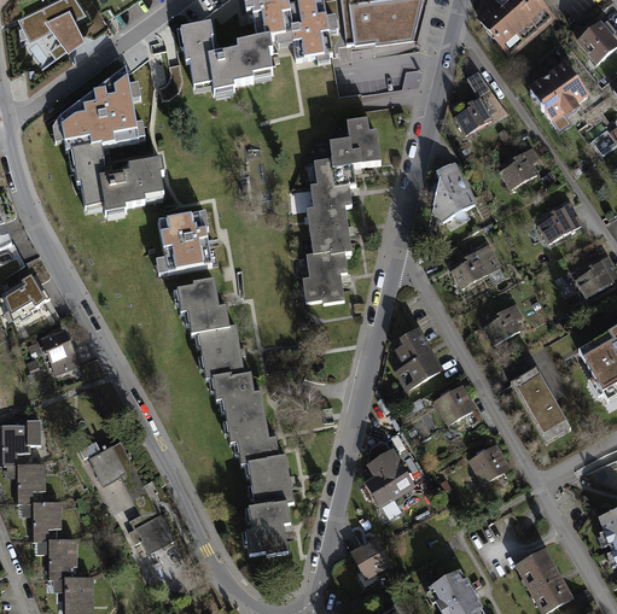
[(87,11),(80,0),(47,0),(17,15),(29,40),(52,29),(68,50),(86,36),(76,17),(87,11)]
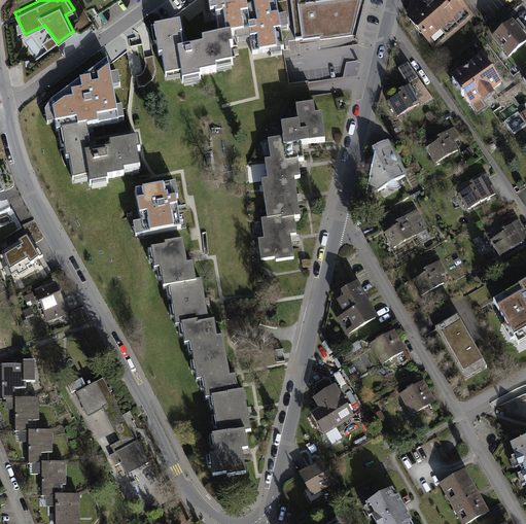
[(218,36),(226,35),(237,33),(238,40),(251,38),(253,51),(281,46),(278,30),(286,29),(284,15),(277,16),(274,2),(238,8),(237,0),(207,0),(209,11),(214,11),(218,36)]
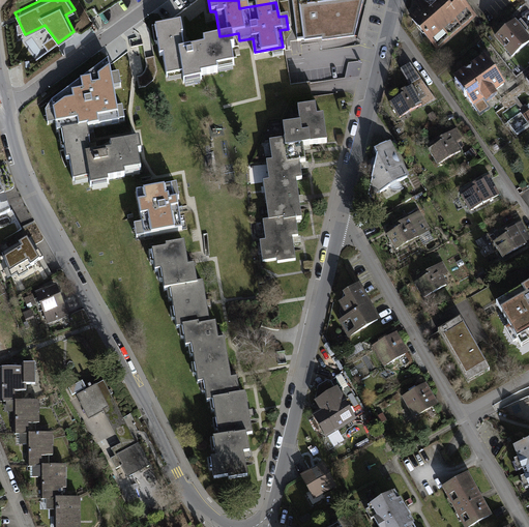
[(297,0),(302,38),(321,36),(321,39),(353,35),(361,0),(297,0)]
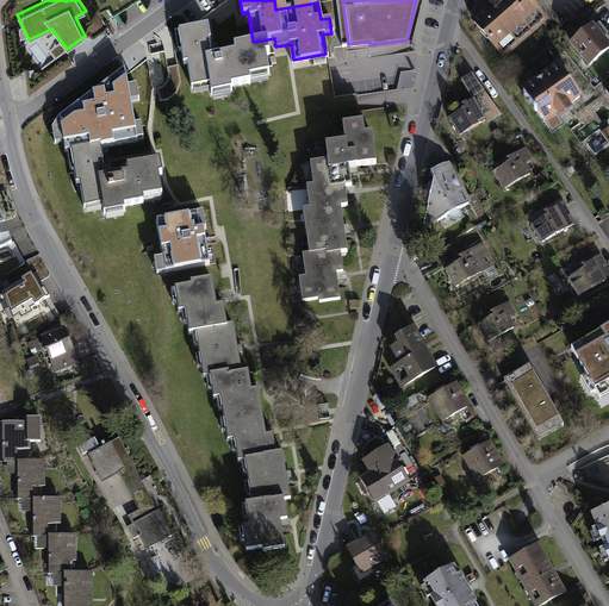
[(480,10),(470,18),(503,57),(548,19),(533,0),(473,0),(480,10)]
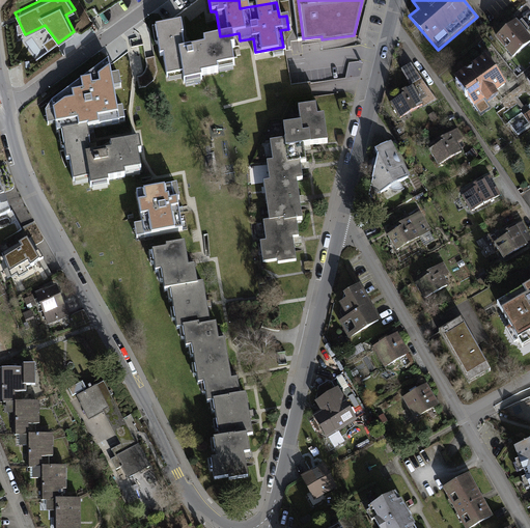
[(529,35),(517,20),(496,36),(512,58),(529,43),(529,35)]
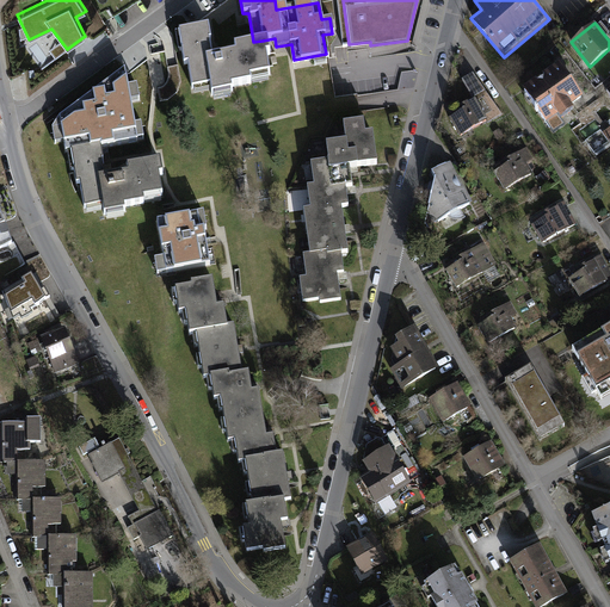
[(205,24),(174,30),(180,63),(185,62),(189,87),(208,85),(209,93),(228,91),(228,86),(247,84),(247,78),(266,74),(263,54),(265,54),(263,41),(253,42),(232,45),(233,53),(209,56),(207,41),(209,39),(205,24)]
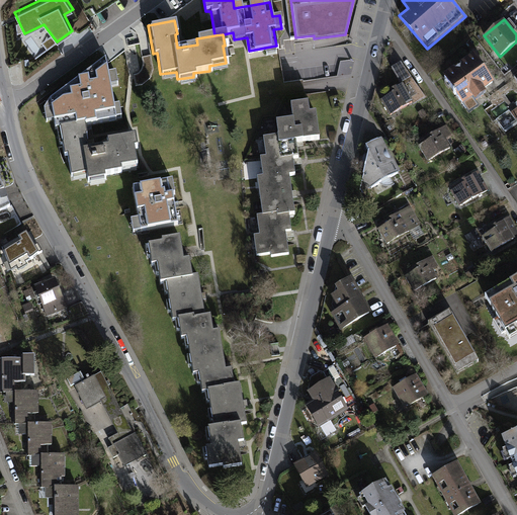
[(474,54),(442,76),(462,104),(472,97),(476,101),(487,93),(485,89),(494,83),(474,54)]
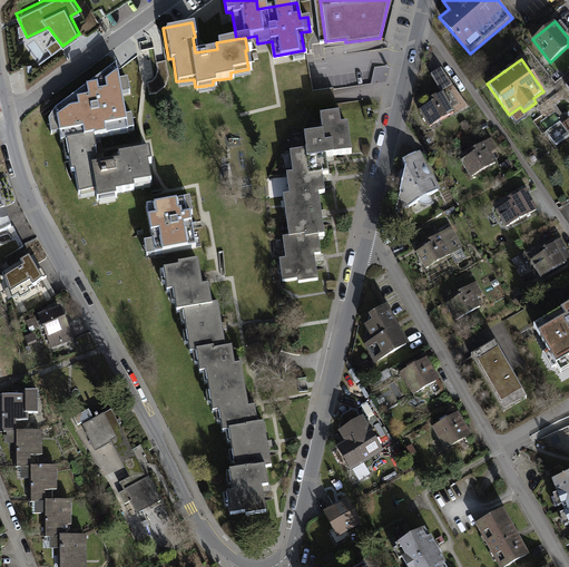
[(64,140),(92,135),(127,128),(115,60),(54,105),(60,140),(64,140)]
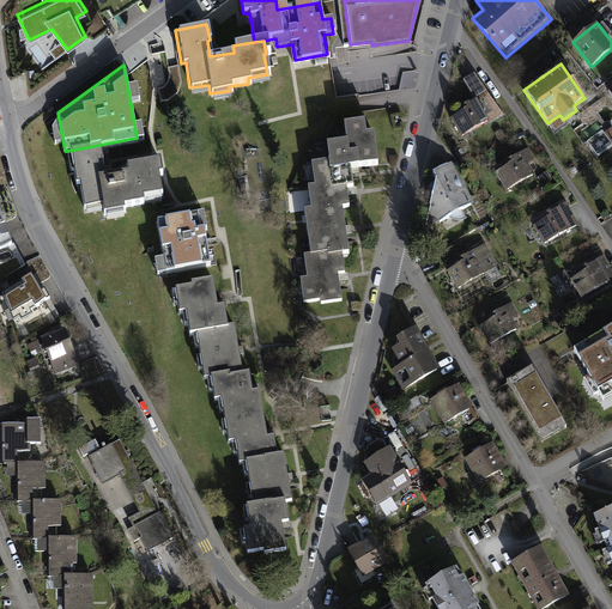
[(449,116),(460,135),(486,120),(489,122),(503,113),(473,72),(462,79),(474,97),(450,110),(453,115),(449,116)]
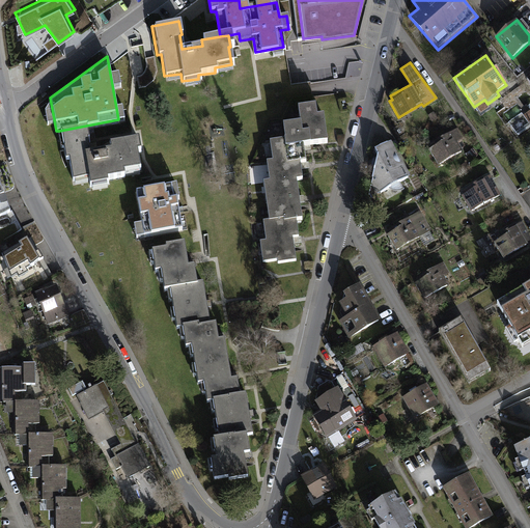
[(298,104),(300,118),(282,121),(285,144),(327,138),(324,111),(316,112),(315,101),(298,104)]
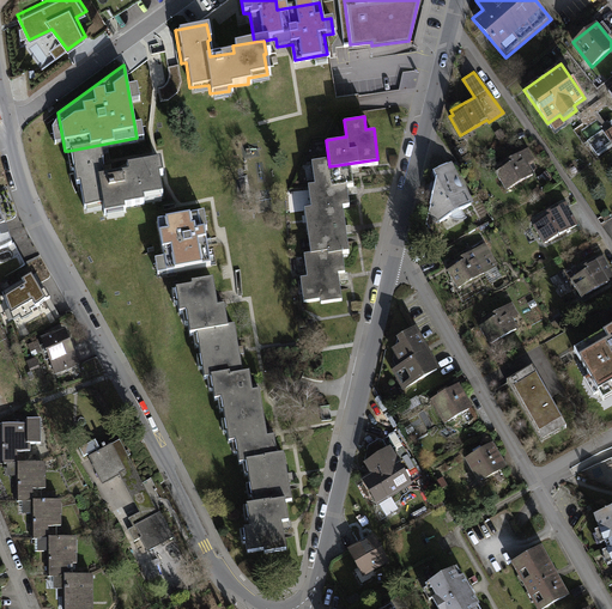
[(501,127),(494,131),(498,139),(506,135),(501,127)]
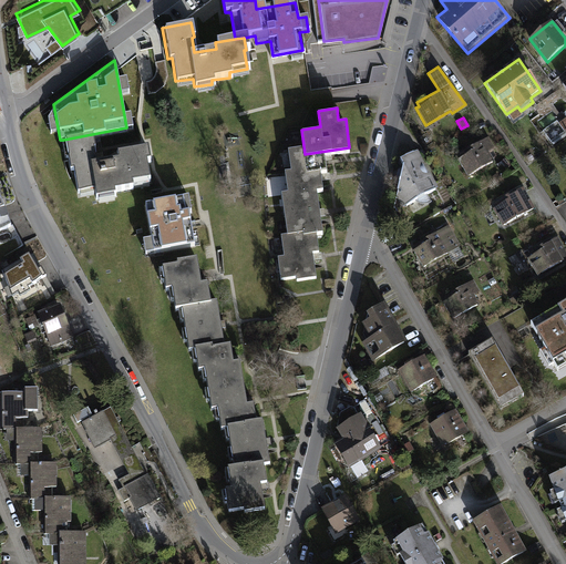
[(92,134),(63,140),(69,170),(73,170),(78,191),(94,188),(96,197),(114,194),(113,191),(132,187),(131,183),(148,180),(145,161),(148,160),(146,147),(115,153),(116,159),(94,163),(92,147),(94,147),(92,134)]
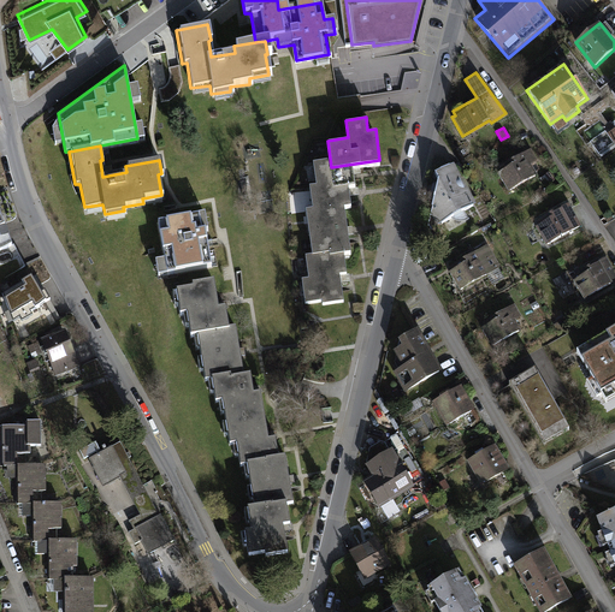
[(498,165),(514,188),(537,172),(521,148),(498,165)]
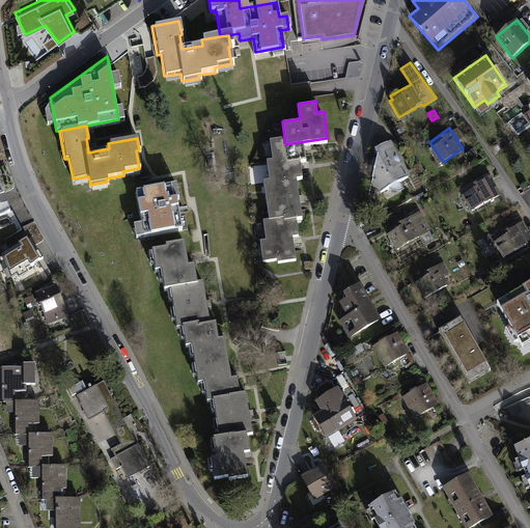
[(282,136),(269,138),(272,157),(266,158),(269,177),(262,178),(269,218),(262,218),(266,238),(259,239),(262,259),(276,257),(277,260),(296,257),(291,233),(298,232),(296,216),(302,216),(297,176),(301,175),(299,159),(285,161),(282,136)]
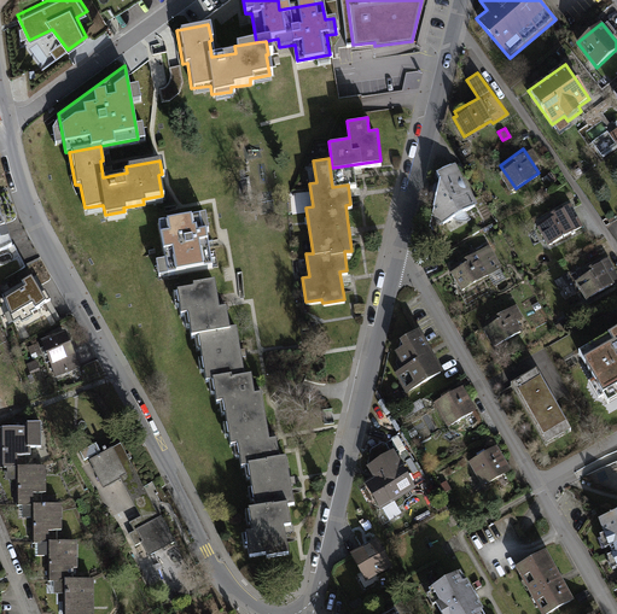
[(432,169),(432,223),(475,199),(453,162),(432,169)]
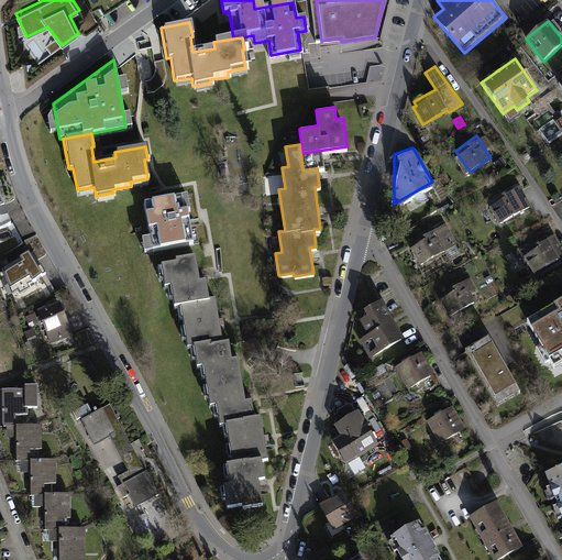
[(492,197),(506,220),(528,207),(515,184),(492,197)]
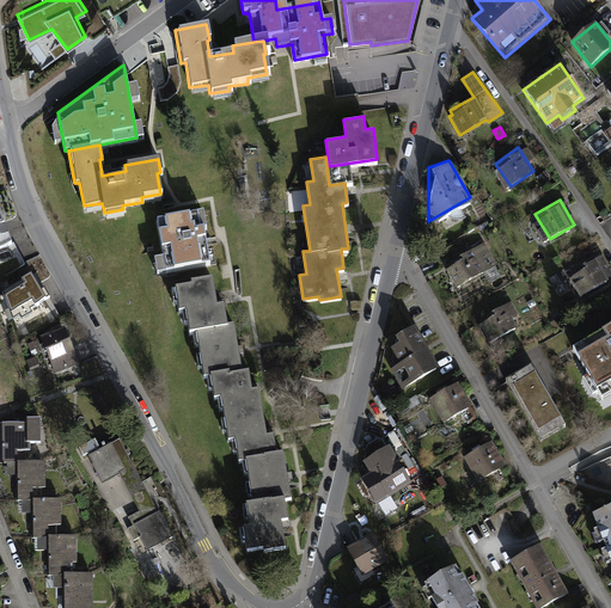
[(0,247),(12,243),(0,212),(0,247)]
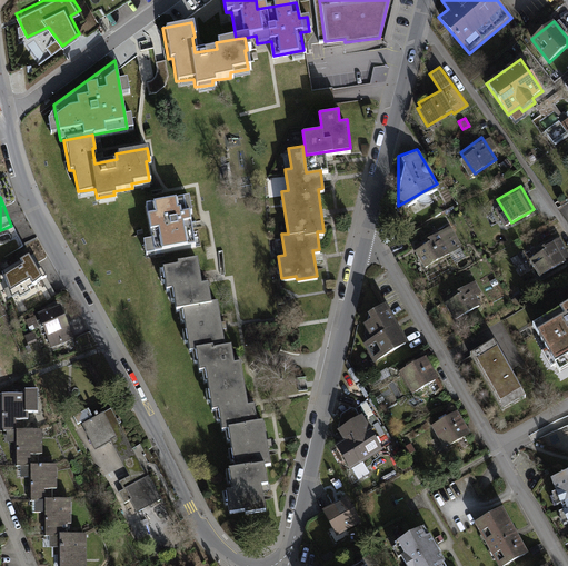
[(147,256),(197,247),(188,197),(147,205),(153,238),(143,240),(147,256)]
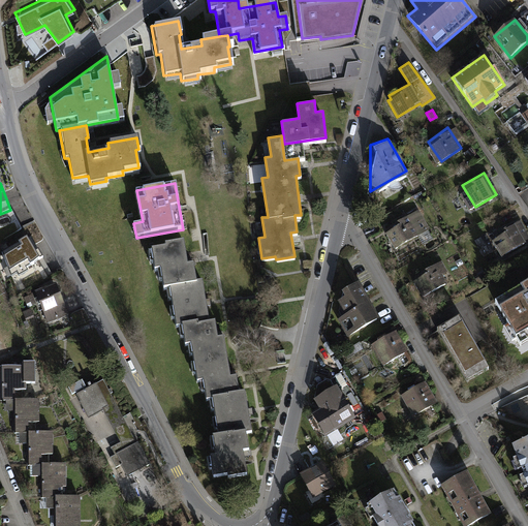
[(382,224),(393,243),(425,226),(414,208),(382,224)]
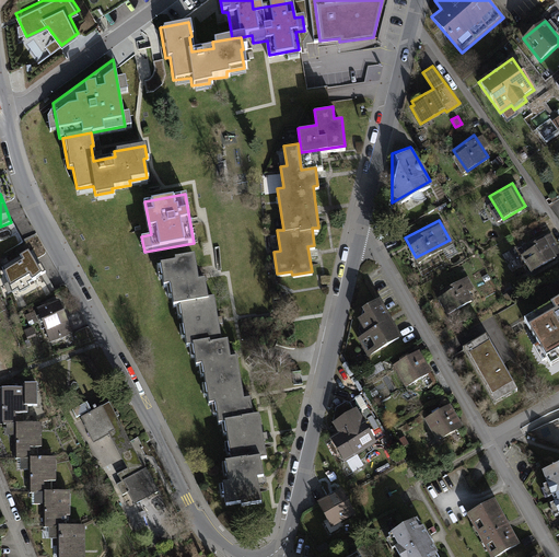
[(522,241),(537,267),(558,254),(558,252),(545,228),(522,241)]
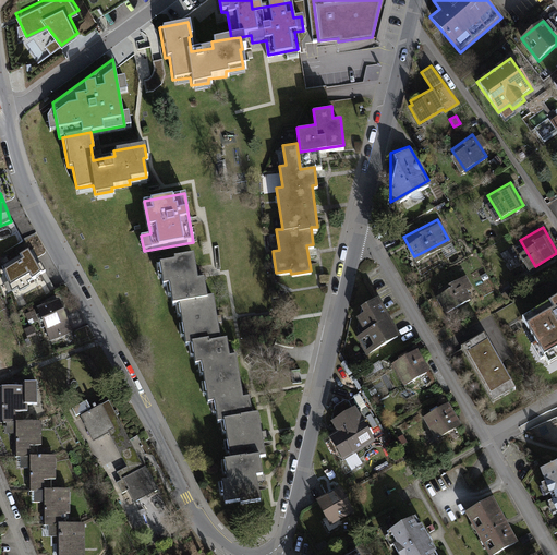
[(1,263),(11,290),(17,287),(20,290),(29,285),(28,281),(46,272),(41,264),(37,265),(27,249),(1,263)]
